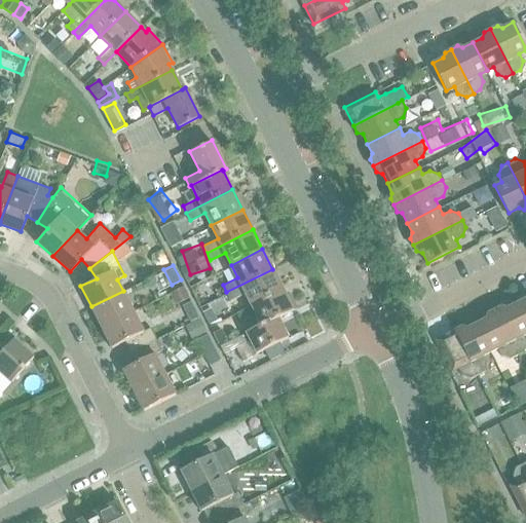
[(245,292),(251,304),(283,289),(272,269),(226,292),(230,299),(245,292)]
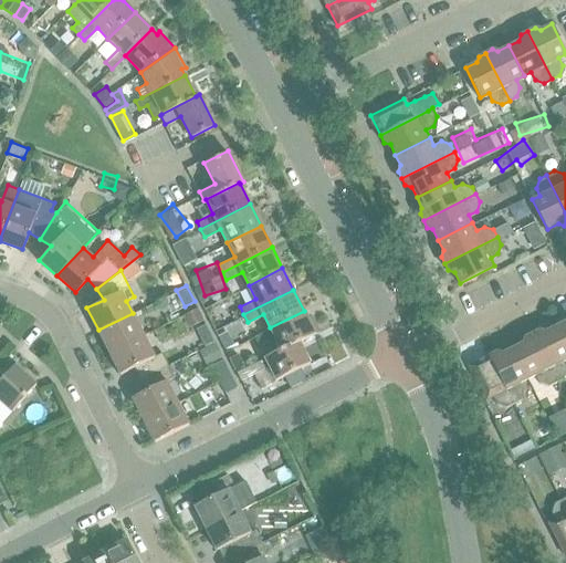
[(274,336),(281,348),(281,350),(299,340),(299,341),(318,331),(311,315),(307,316),(304,311),(270,327),(254,336),(259,344),(274,336)]
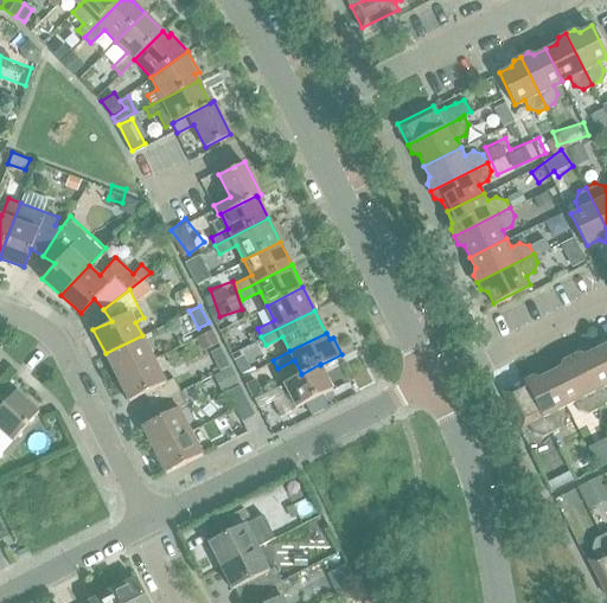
[(106,353),(116,377),(153,358),(142,335),(106,353)]
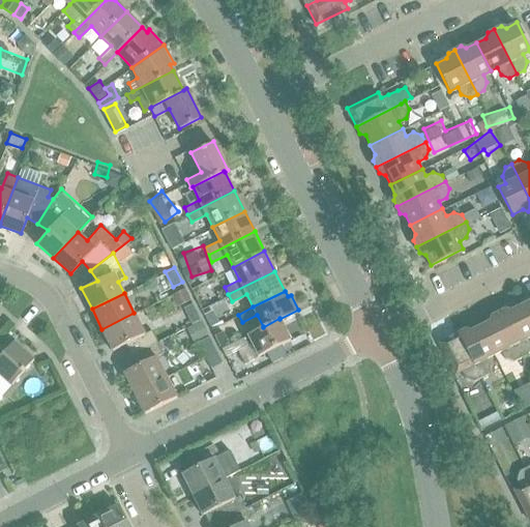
[(529,298),(529,300),(520,305),(529,325),(529,298)]
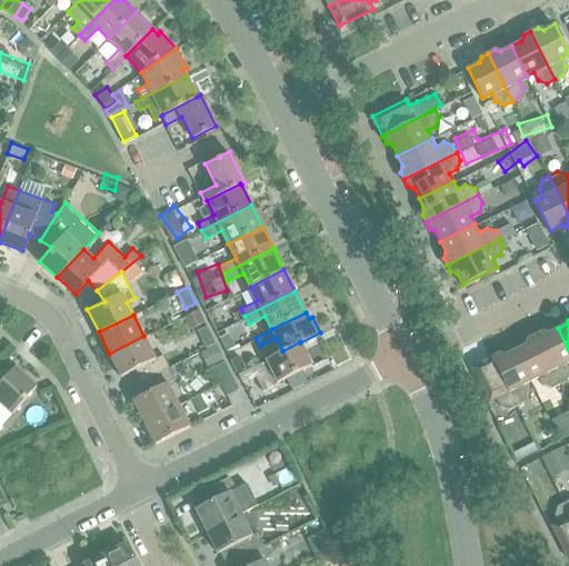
[(541,331),(535,335),(559,383),(566,379),(568,369),(568,368),(566,361),(568,359),(568,349),(558,328),(548,334),(541,331)]
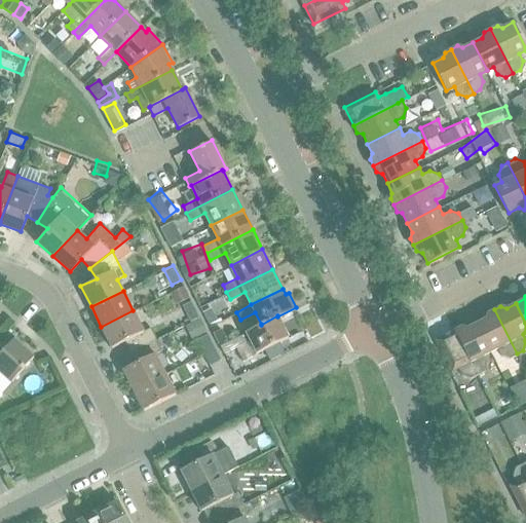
[(486,319),(476,323),(490,350),(497,347),(500,355),(510,358),(517,353),(494,309),(488,312),(486,319)]
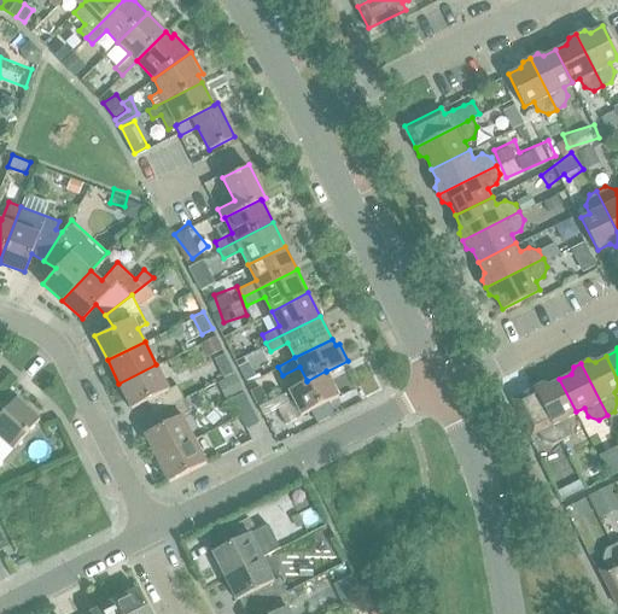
[(156,364),(118,384),(130,407),(146,399),(153,411),(184,397),(176,384),(168,387),(156,364)]
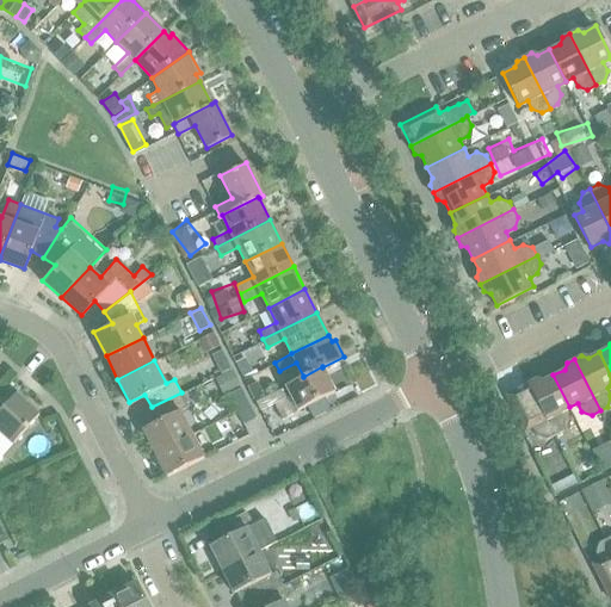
[(303,377),(303,376),(285,385),(255,401),(260,409),(290,394),(297,409),(334,390),(322,367),(322,366),(303,377)]
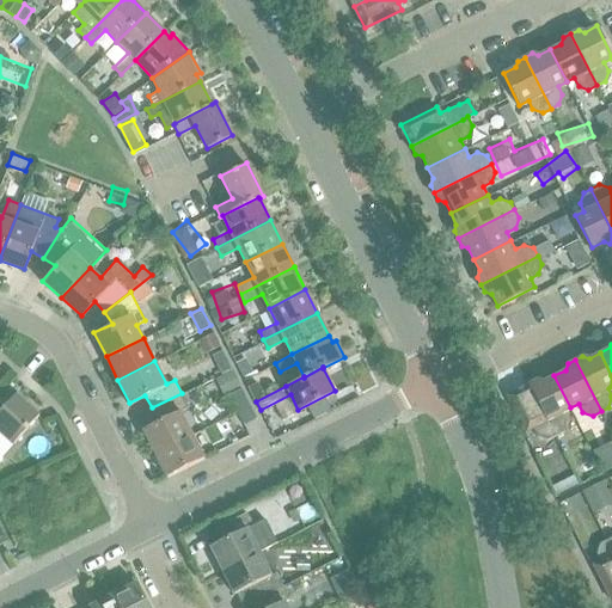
[(536,379),(528,382),(555,435),(563,430),(565,421),(562,412),(570,407),(554,375),(543,381),(536,379)]
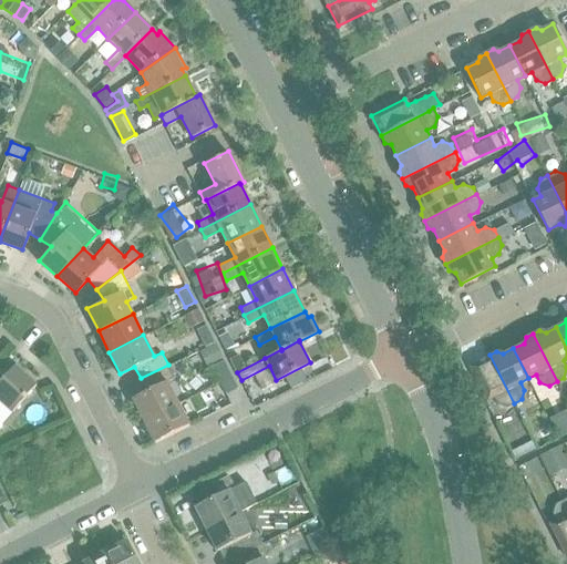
[(514,403),(490,355),(470,365),(487,399),(493,396),(497,403),(506,407),(514,403)]
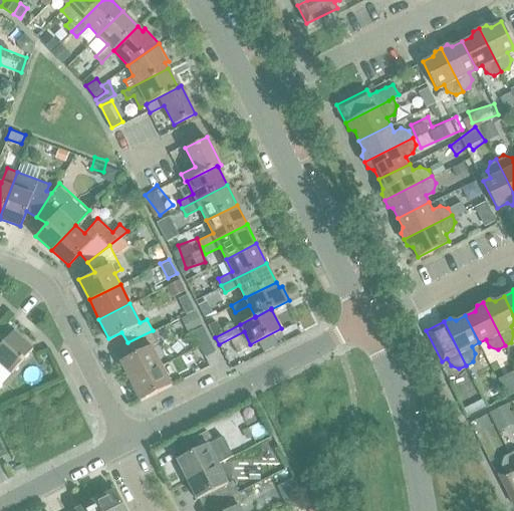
[(192,331),(205,355),(215,350),(203,325),(192,331)]
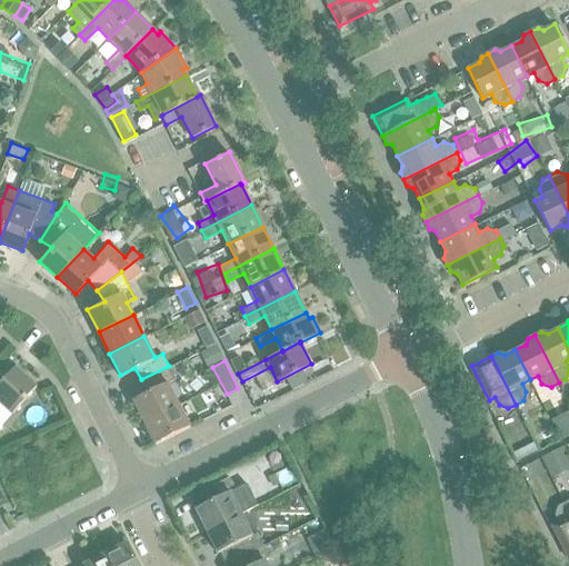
[(0,369),(0,403),(11,413),(36,385),(15,366),(7,375),(0,369)]
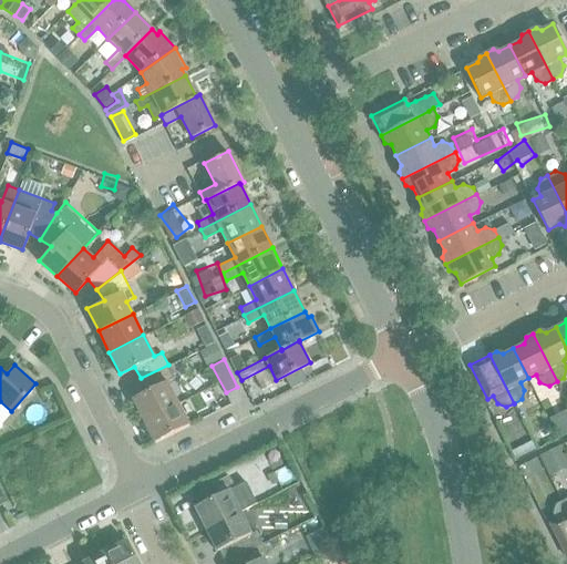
[(132,398),(143,420),(177,402),(166,380),(174,377),(168,365),(141,378),(146,390),(132,398)]
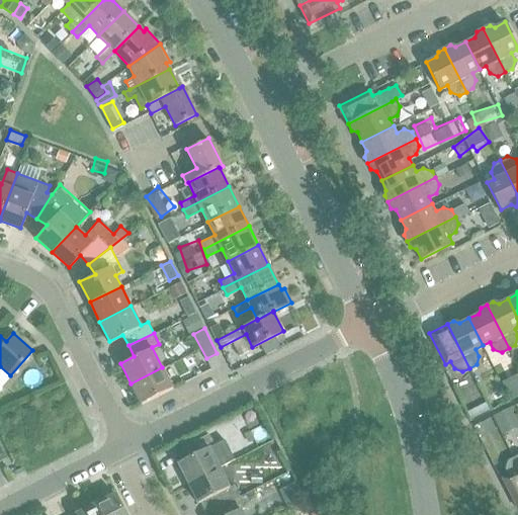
[(162,367),(131,383),(141,403),(172,388),(162,367)]
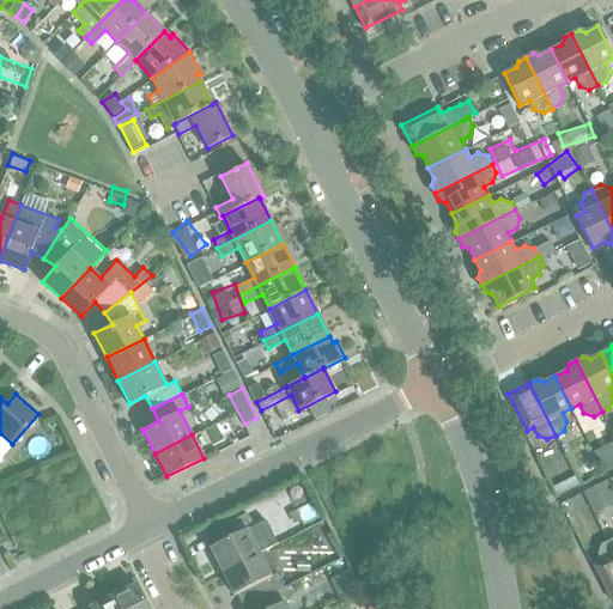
[(581,469),(557,479),(563,491),(586,481),(581,469)]
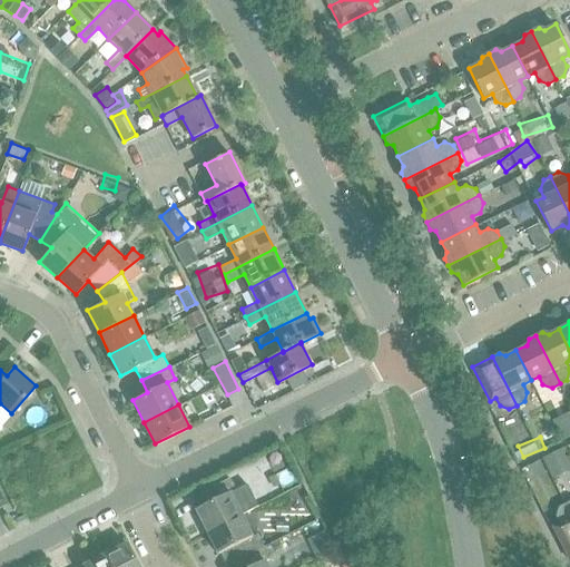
[(542,456),(549,469),(569,458),(569,456),(564,445),(542,456)]
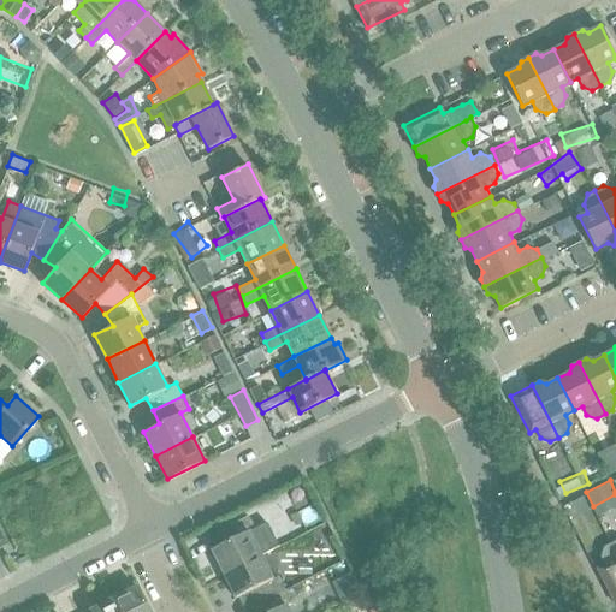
[(303,506),(311,522),(326,514),(319,499),(303,506)]
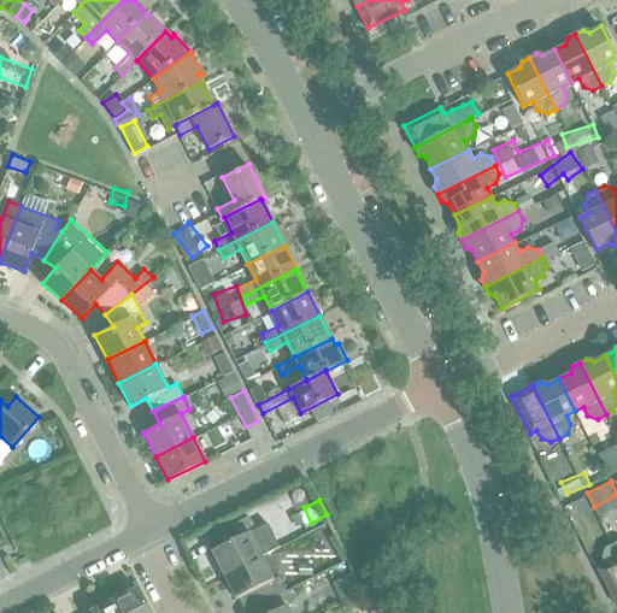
[(223,573),(260,555),(280,546),(268,522),(254,528),(248,516),(207,536),(213,549),(211,550),(223,573)]
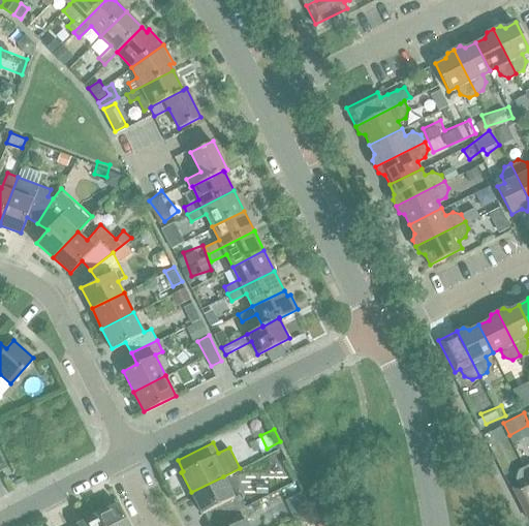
[(528,518),(528,473),(525,465),(518,468),(515,477),(519,485),(512,487),(528,519),(528,518)]
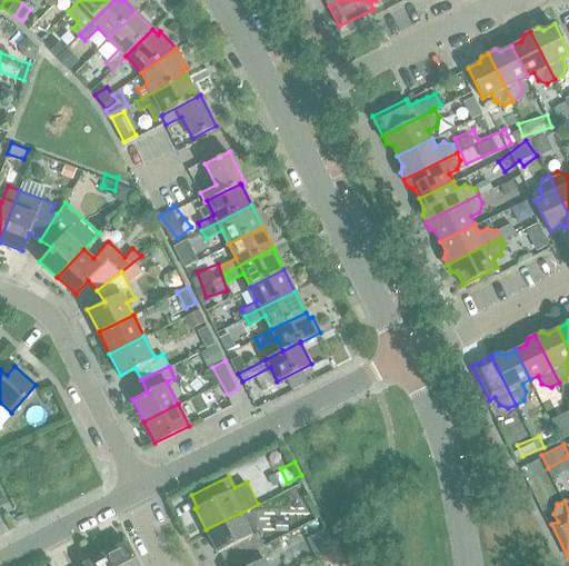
[(226,563),(263,544),(257,532),(251,534),(240,513),(206,529),(217,552),(219,550),(226,563)]
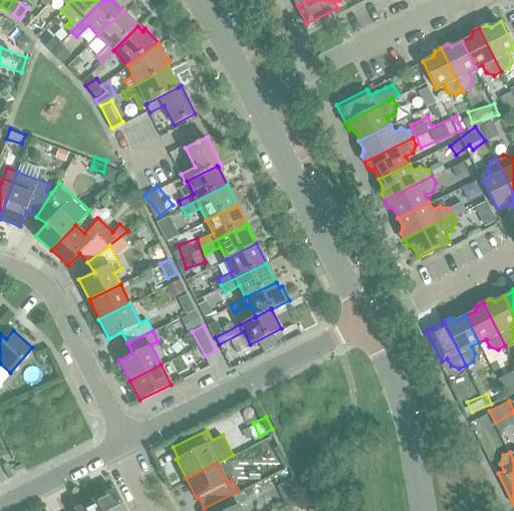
[(124,510),(114,489),(94,499),(99,510),(124,510)]
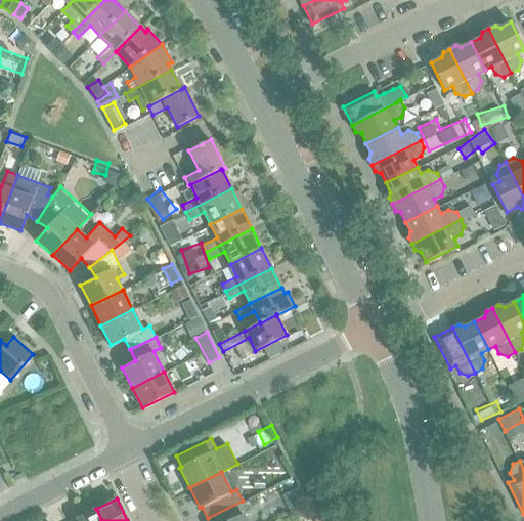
[(246,520),(243,514),(248,512),(243,501),(208,518),(209,520),(246,520)]
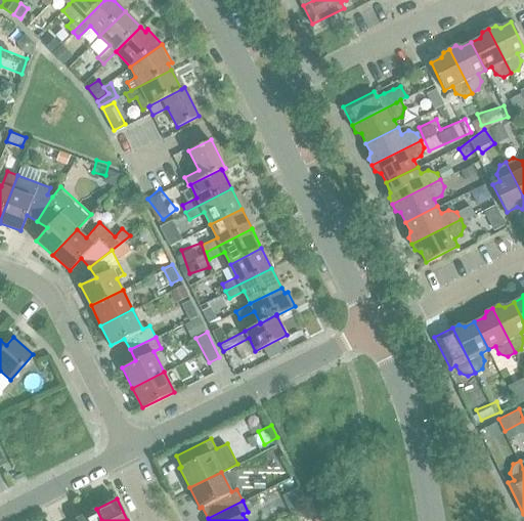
[(76,520),(101,520),(96,509),(76,519),(76,520)]
